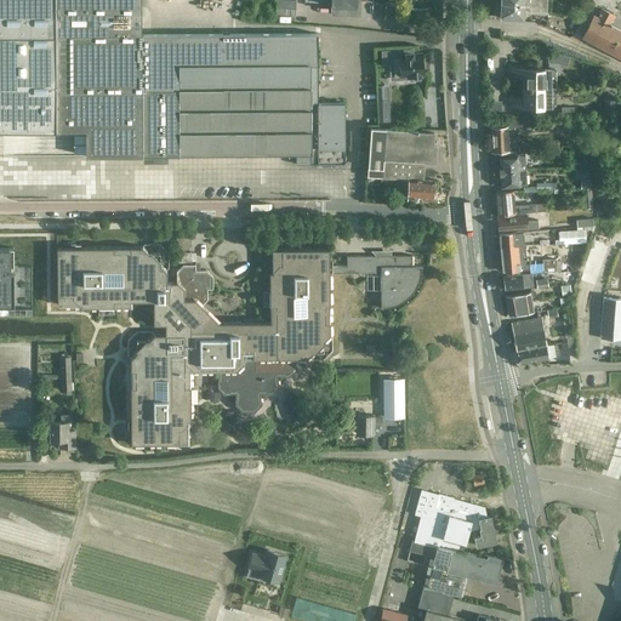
[(0,0),(0,130),(56,131),(55,0),(0,0)]
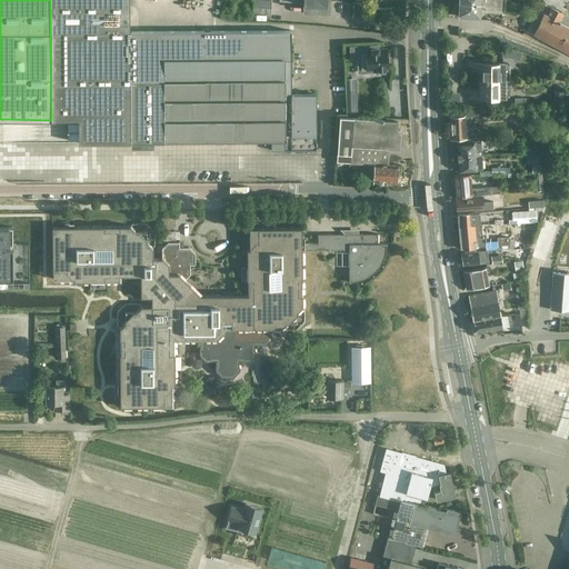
[(106,142),(271,141),(271,150),(316,150),(316,93),(291,95),(291,31),(130,31),(129,0),(50,0),(51,120),(78,120),(79,142),(106,142)]
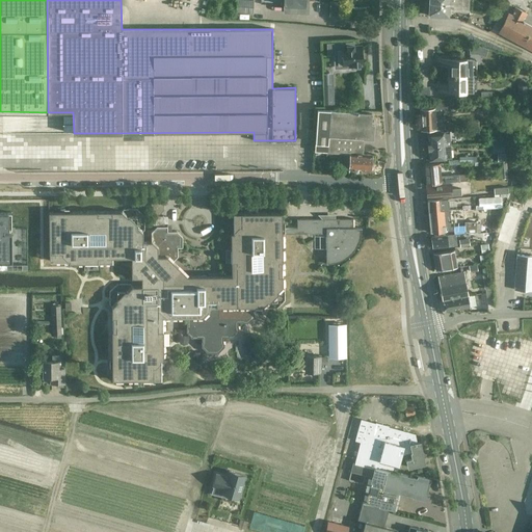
[(253,0),(238,0),(238,12),(253,14),(253,0)]
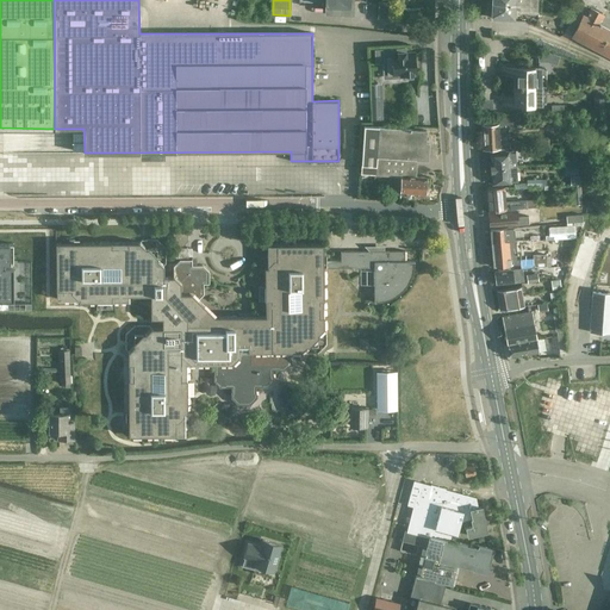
[(325,0),(325,14),(354,16),(354,0),(325,0)]
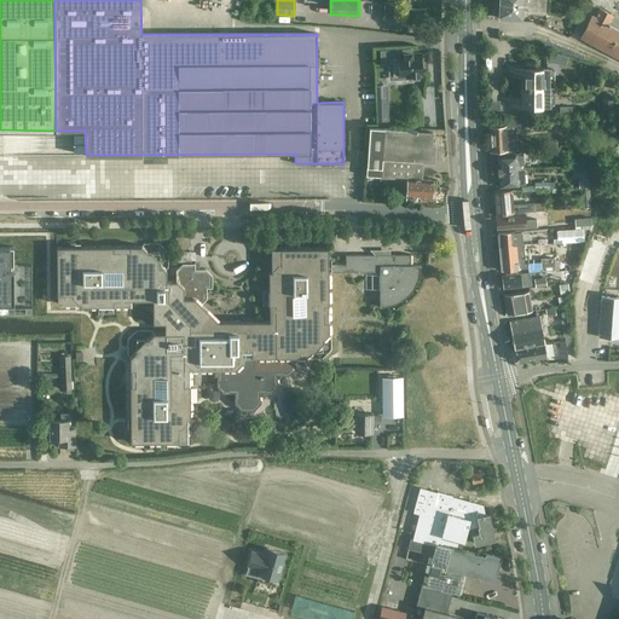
[(545,0),(537,0),(537,5),(498,3),(498,17),(522,19),(522,7),(527,9),(527,11),(545,12),(545,0)]
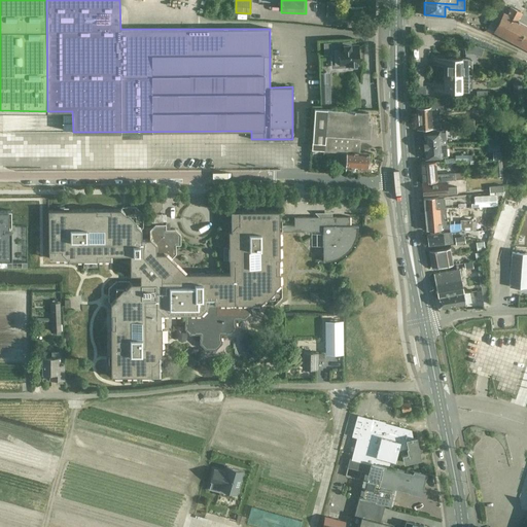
[(526,15),(522,13),(511,7),(506,14),(503,13),(494,32),(526,48),(526,15)]
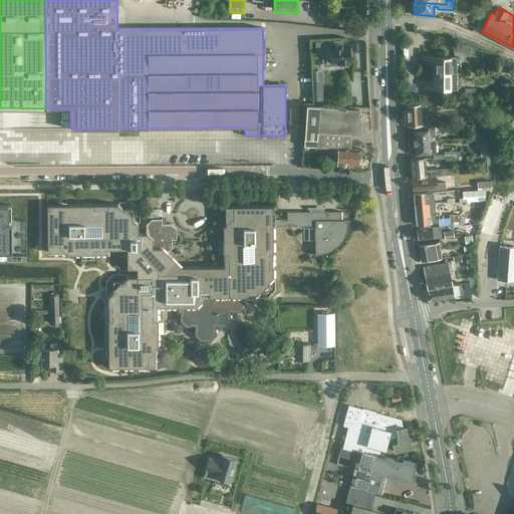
[(338,43),(338,41),(315,42),(315,53),(330,53),(330,62),(340,62),(340,63),(348,63),(348,62),(349,62),(348,44),(341,44),(341,43),(338,43)]
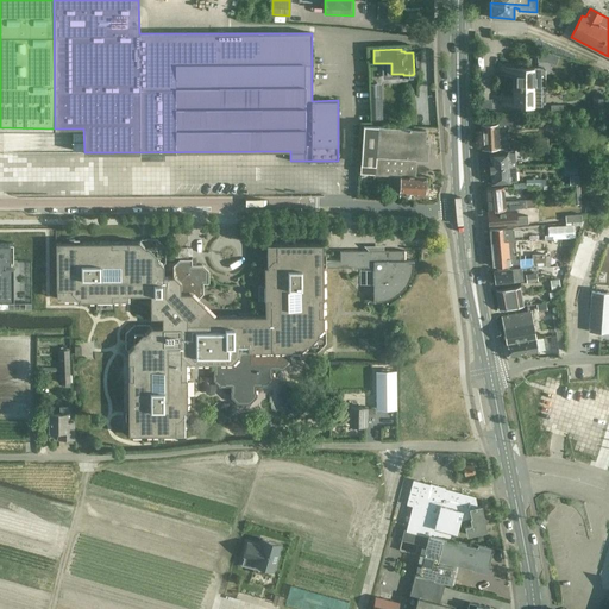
[(556,64),(559,56),(540,49),(537,57),(556,64)]
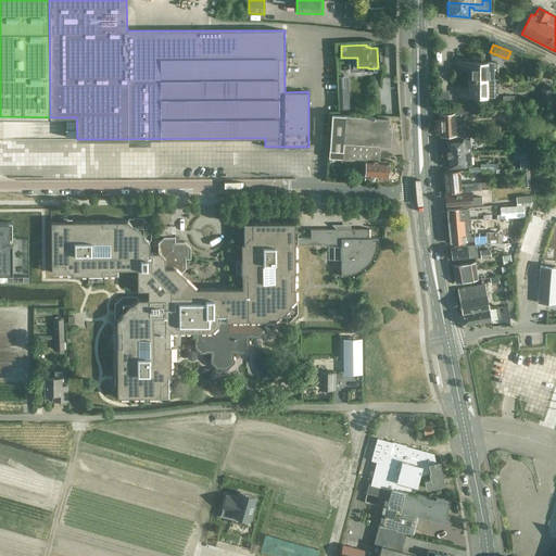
[(493,61),(484,61),(456,61),(456,68),(469,68),(469,78),(493,78),(493,61)]
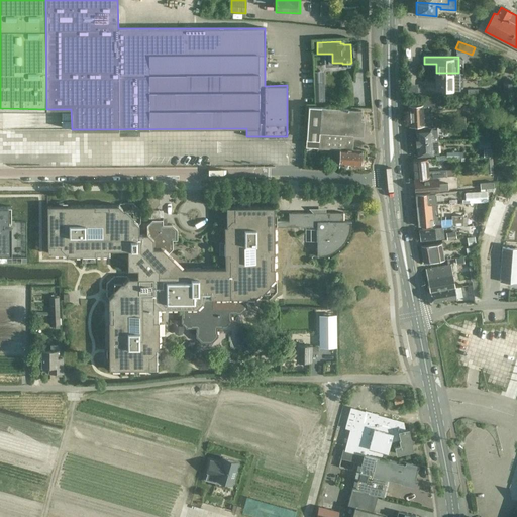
[(458,73),(436,73),(436,83),(424,83),(424,89),(458,89),(458,73)]
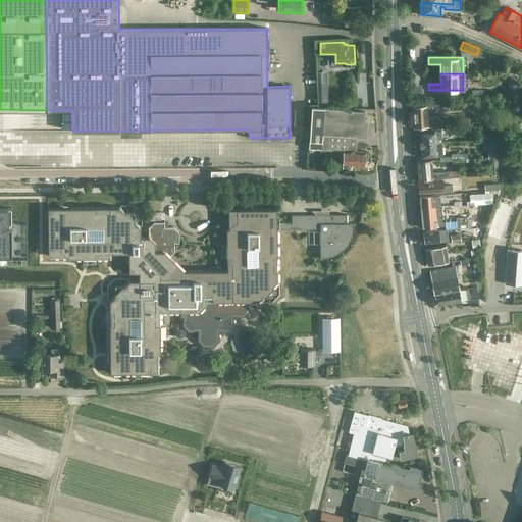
[(317,89),(317,104),(327,103),(327,88),(317,89)]
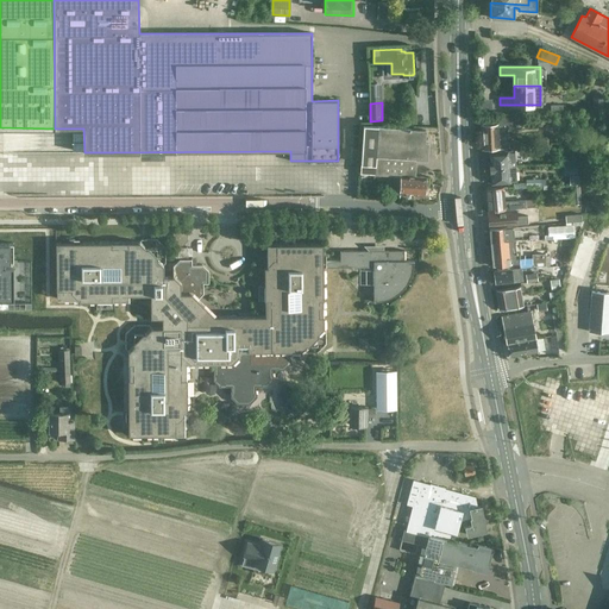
[(550,105),(551,114),(563,114),(563,105),(550,105)]
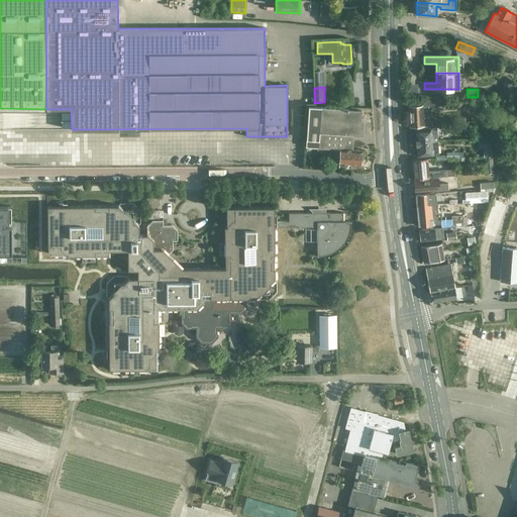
[(309,105),(308,114),(306,146),(333,148),(352,149),(353,133),(362,134),(363,120),(359,120),(360,110),(348,109),(348,108),(320,106),(309,105)]
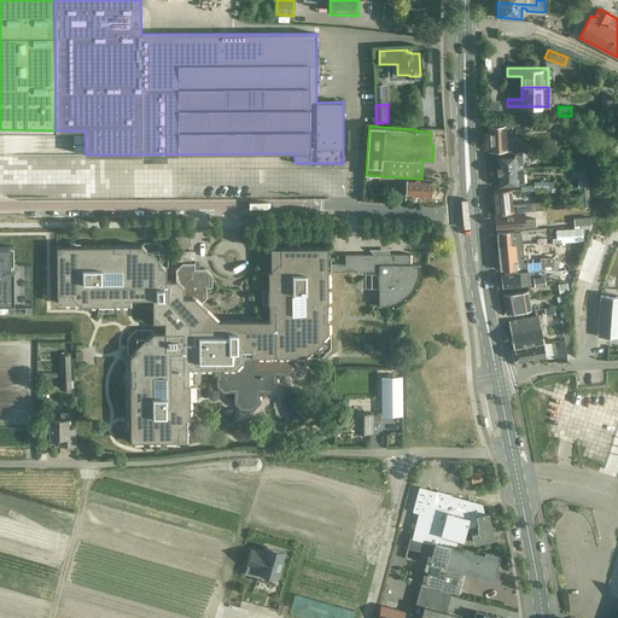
[(507,150),(516,150),(514,135),(506,136),(506,126),(489,127),(489,152),(507,150)]
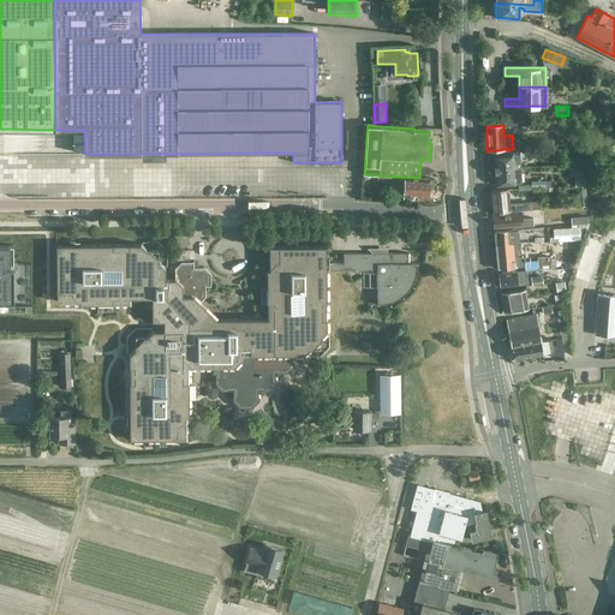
[(531,138),(519,138),(519,145),(521,145),(521,149),(525,148),(525,151),(532,151),(531,138)]
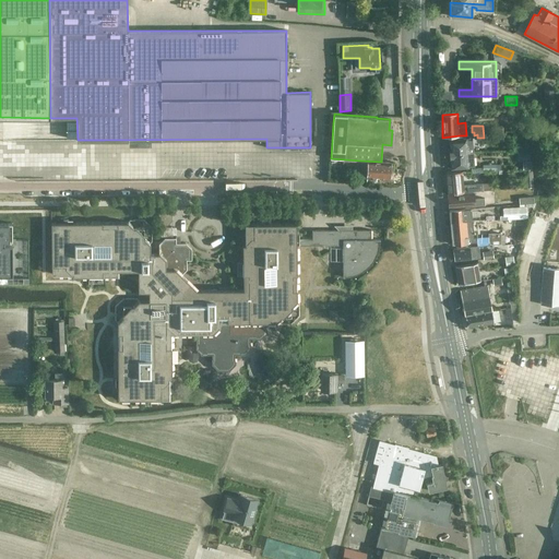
[(472,138),(466,139),(449,140),(450,151),(449,151),(449,155),(473,153),(472,146),(472,138)]
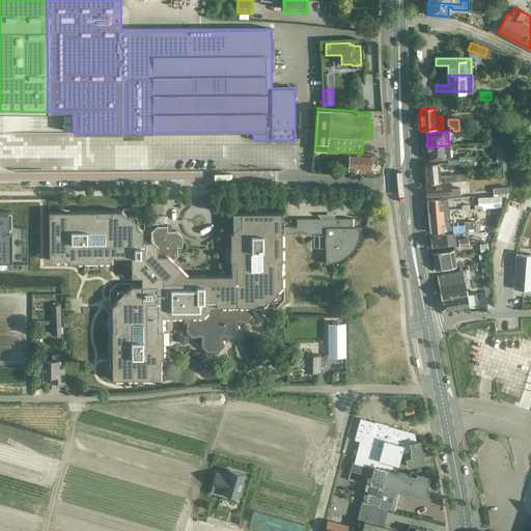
[(503,154),(502,145),(496,145),(496,144),(491,145),(491,152),(496,151),(496,154),(503,154)]
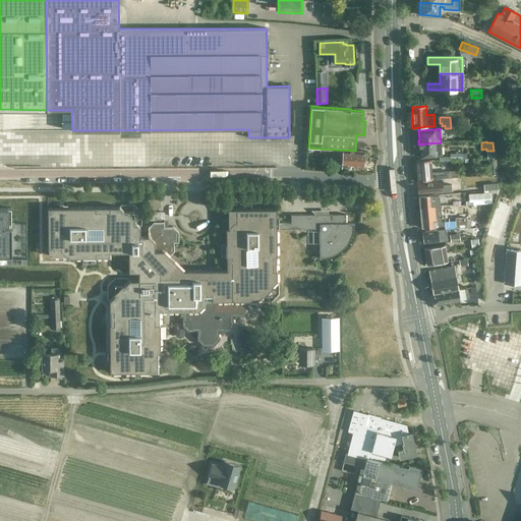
[(441,147),(441,142),(418,145),(419,149),(420,149),(420,157),(438,156),(437,148),(441,147)]
